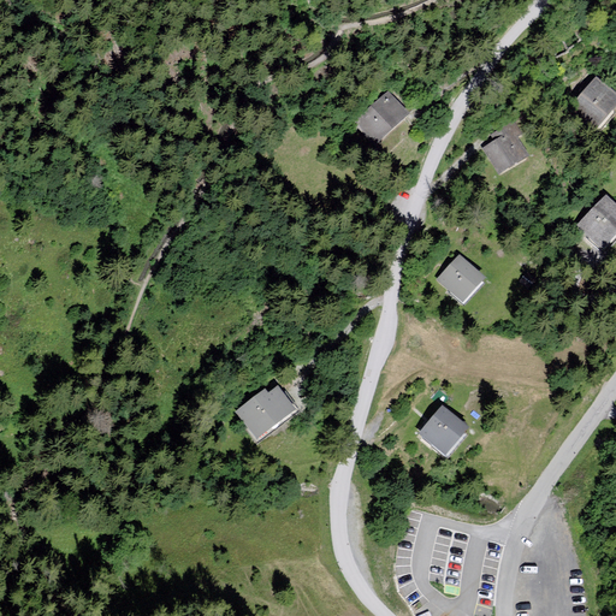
[(615,94),(596,77),(569,108),(594,130),(615,105),(615,94)]
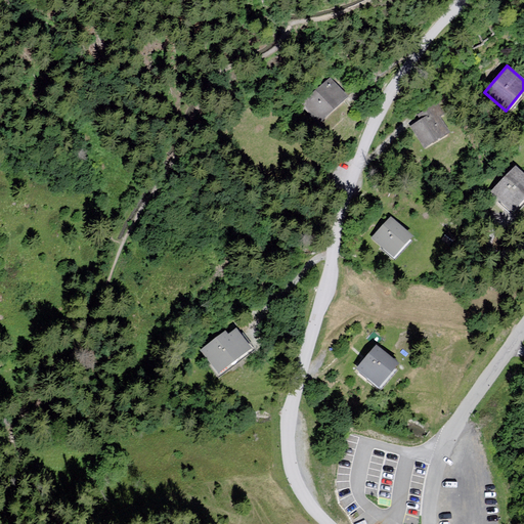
[(330,77),(301,104),(319,124),(348,95),(330,77)]
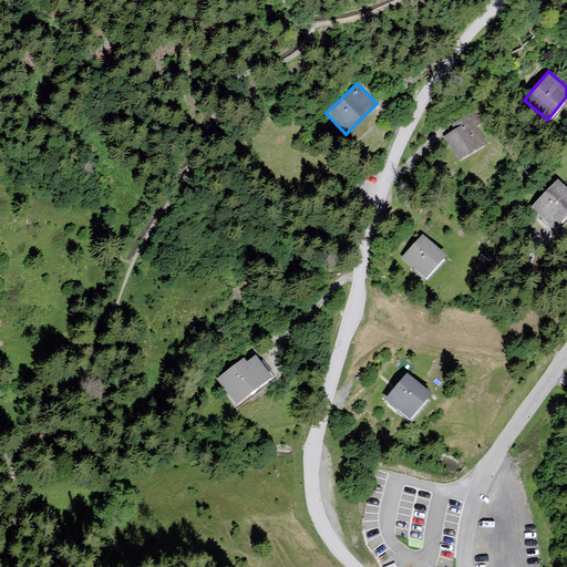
[(461,124),(444,136),(460,161),(486,142),(475,125),(481,122),(476,115),(461,124)]
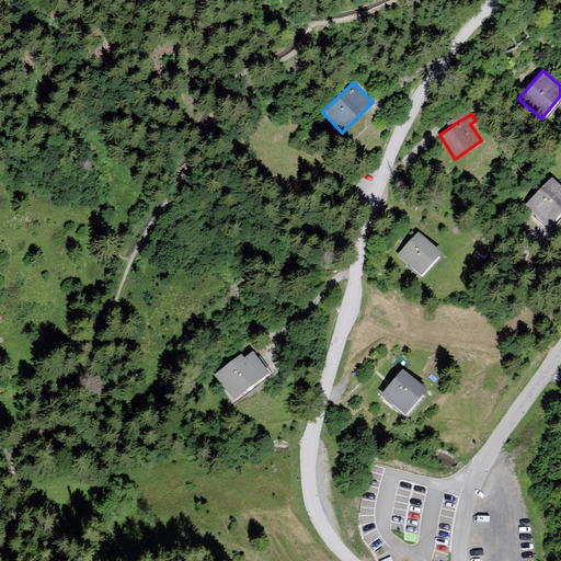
[(560,185),(552,176),(525,205),(548,227),(560,213),(560,185)]
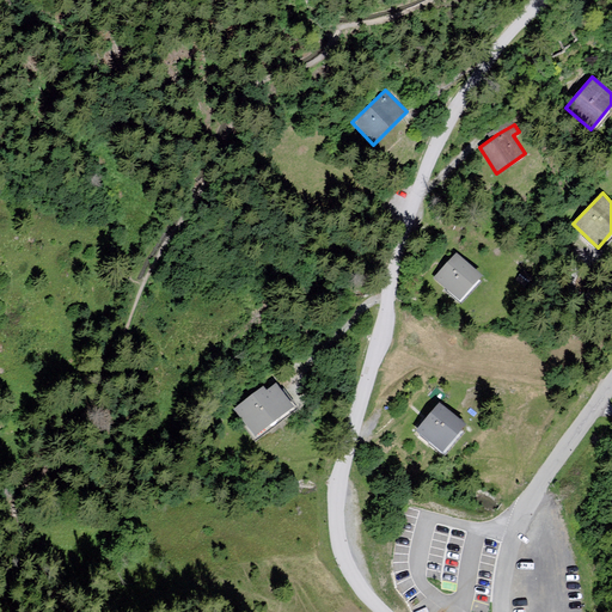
[(457,252),(434,277),(459,300),(482,275),(457,252)]
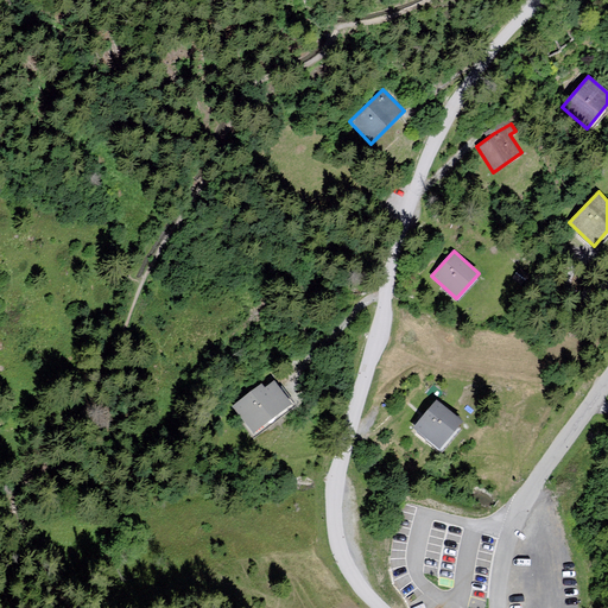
[(261,382),(232,406),(254,432),(292,403),(274,380),(266,387),(261,382)]
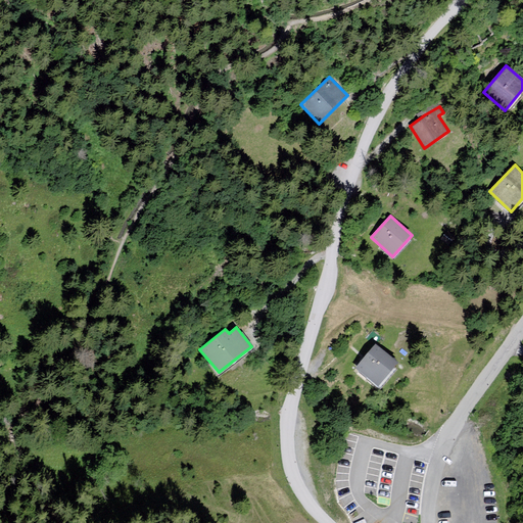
[(376,343),(355,368),(378,387),(398,363),(376,343)]
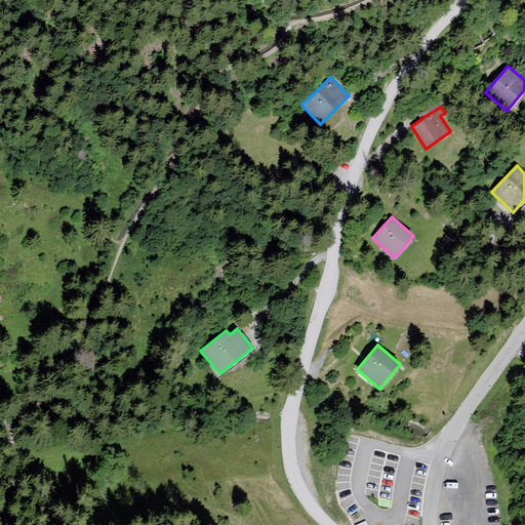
All buildings are outlined.
